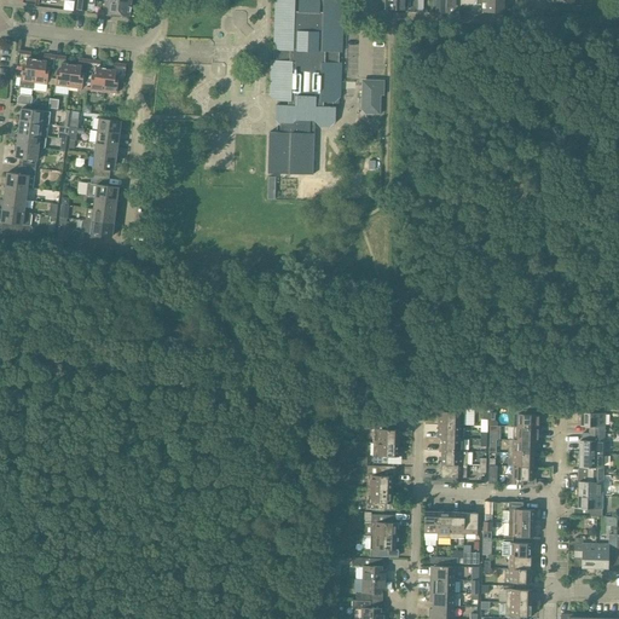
[(77,0),(77,10),(86,11),(87,0),(77,0)]
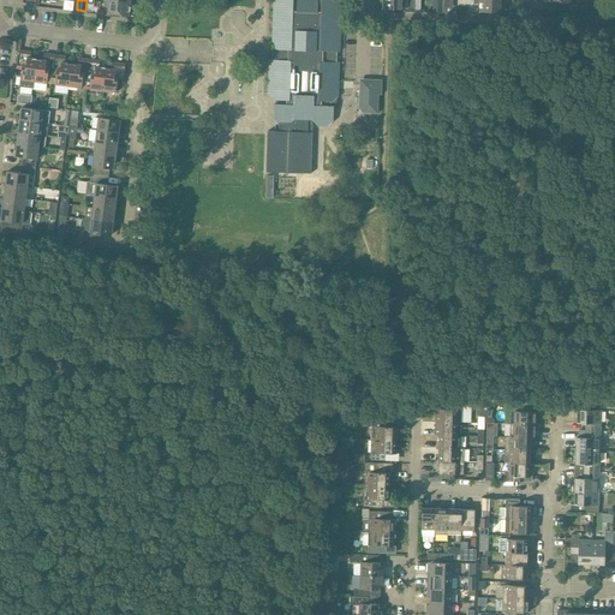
[(130,3),(111,0),(105,0),(103,15),(118,17),(118,15),(129,16),(130,3)]
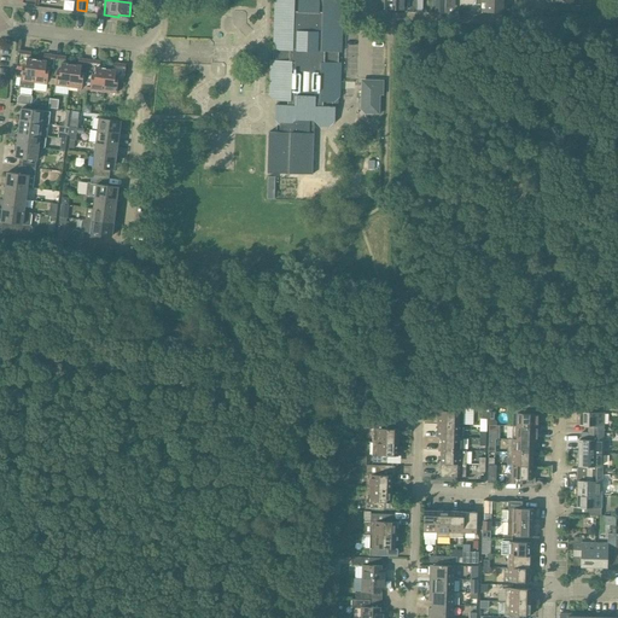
[(339,98),(339,87),(340,63),(338,63),(339,52),(340,52),(342,0),(275,0),(274,50),(275,50),(275,60),(270,60),(269,95),(274,100),(279,100),(279,104),(275,105),(275,120),(280,124),(291,124),(297,120),(302,120),(314,120),(315,121),(319,126),(330,127),(334,122),(336,106),(333,106),(333,101),(334,101),(339,98)]
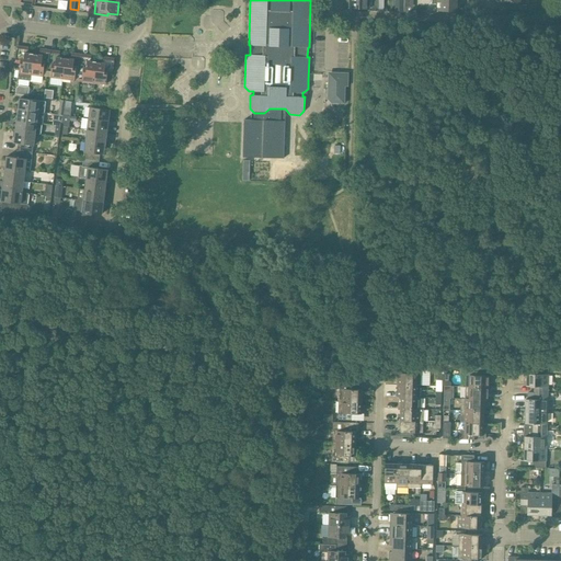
[(350,0),(350,8),(369,9),(368,11),(378,11),(378,0),(350,0)]
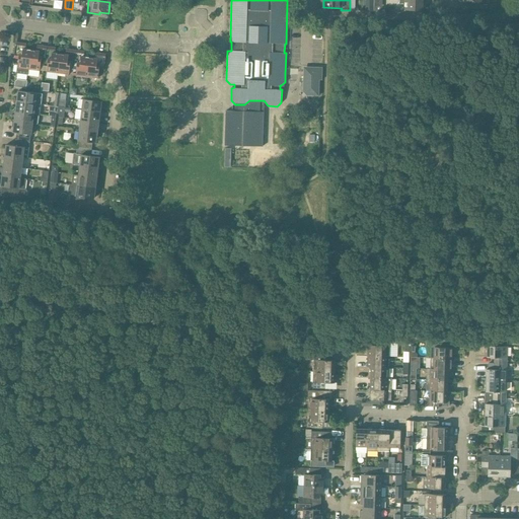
[(365,0),(365,11),(374,11),(374,4),(373,0),(365,0)]
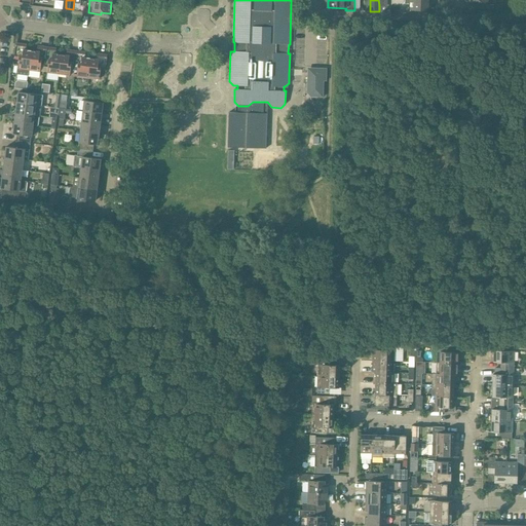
[(427,0),(405,0),(406,4),(411,4),(410,10),(428,10),(427,0)]
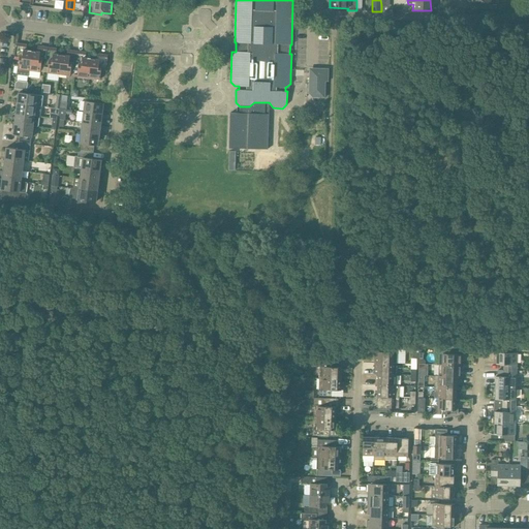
[(490,5),(490,0),(472,0),(472,2),(477,2),(477,8),(496,9),(496,5),(490,5)]
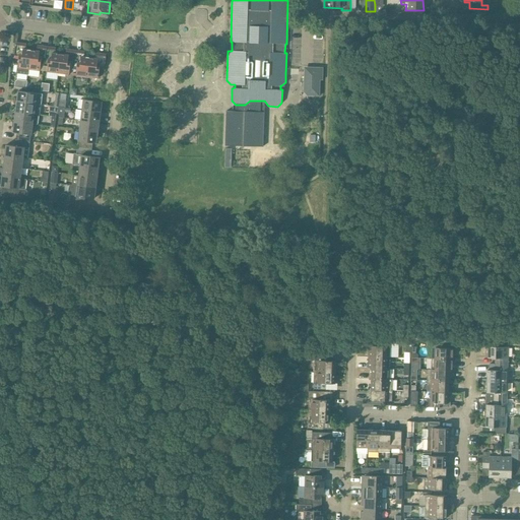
[(28,69),(31,50),(23,49),(24,44),(16,43),(14,57),(18,58),(16,73),(28,75),(29,69),(28,69)]
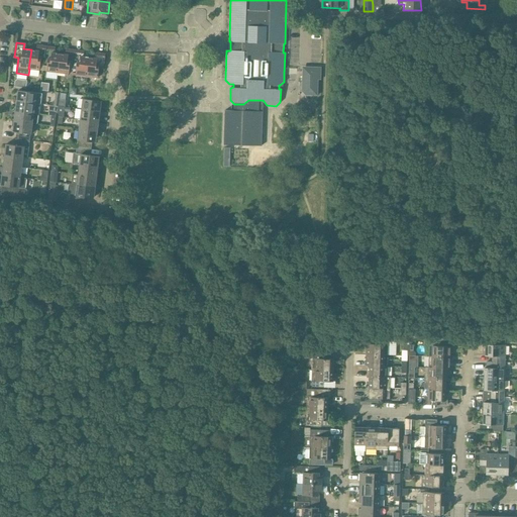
[(43,65),(46,46),(39,45),(38,50),(31,49),(28,69),(29,69),(39,71),(40,65),(43,65)]
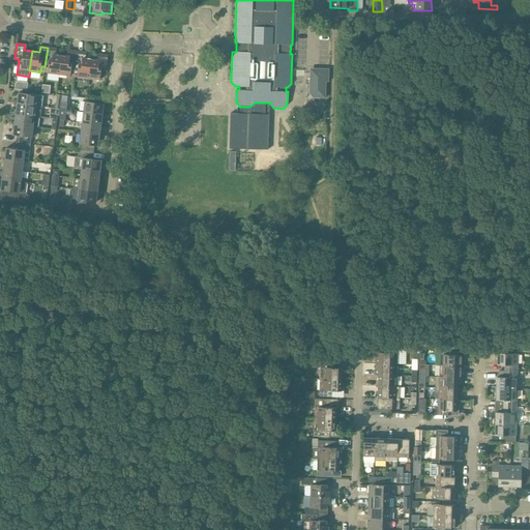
[(59,75),(61,55),(54,54),(54,48),(48,48),(45,66),(49,67),(48,72),(59,75)]
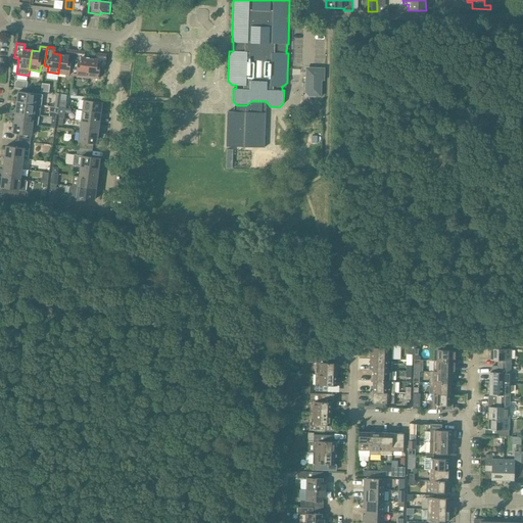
[(74,69),(77,50),(69,50),(68,55),(60,54),(58,74),(69,75),(70,69),(74,69)]
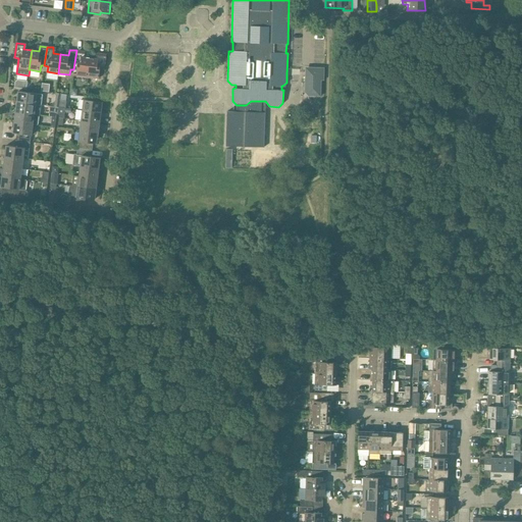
[(73,69),(72,75),(76,75),(88,77),(90,58),(82,57),(83,51),(76,50),(73,69)]
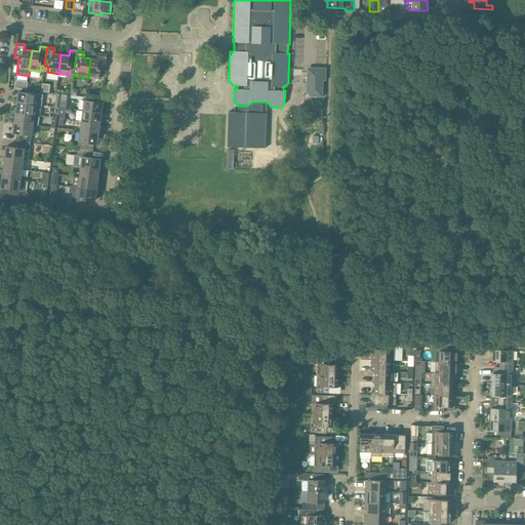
[(90,58),(88,78),(99,79),(101,70),(105,70),(107,54),(99,53),(98,59),(90,58)]
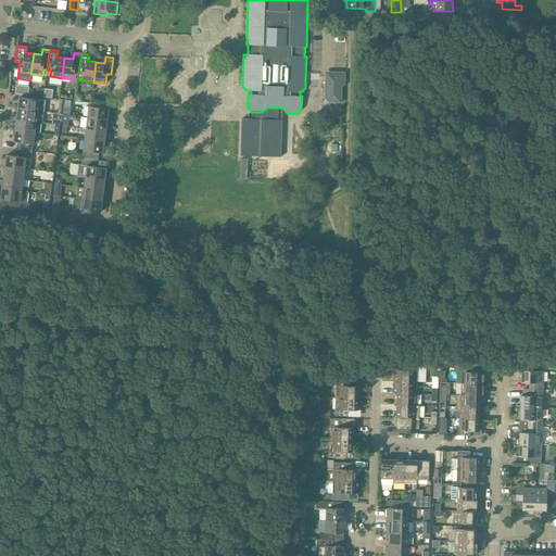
[(345,73),(329,72),(325,76),(325,98),(328,102),(341,103),(342,86),(344,86),(345,73)]
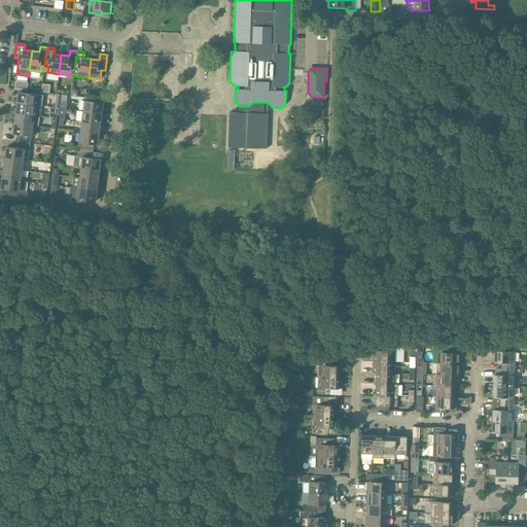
[(19,92),(18,103),(42,106),(43,95),(19,92)]
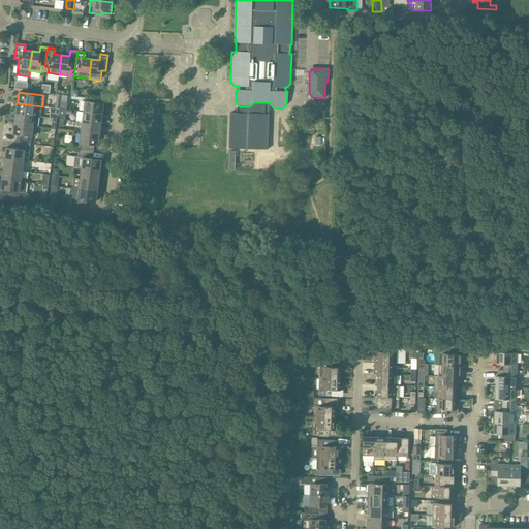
[(84,112),(101,114),(103,103),(85,101),(84,112)]
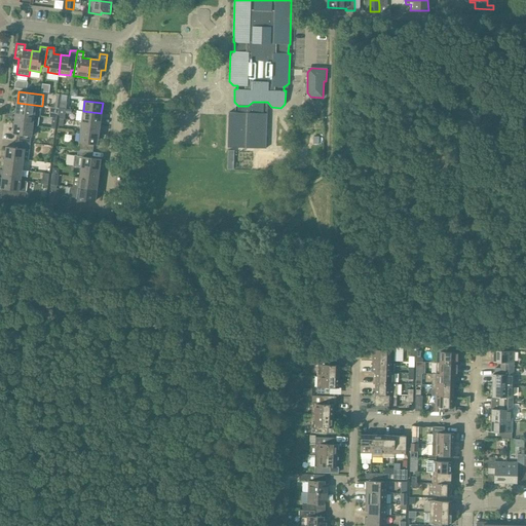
[(267,102),(257,102),(253,102),(248,106),(238,106),(238,113),(229,112),(228,147),(266,149),(268,103),(267,102)]
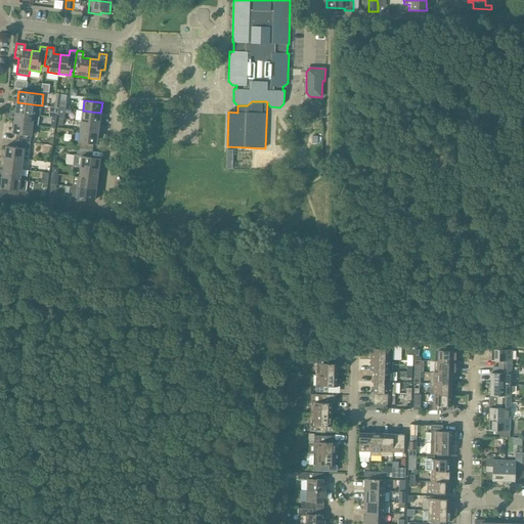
[(42,105),(17,102),(15,113),(39,116),(40,116),(42,105)]
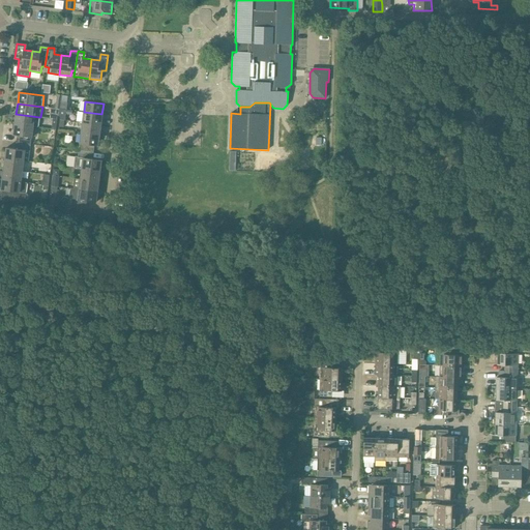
[(84,112),(83,122),(100,124),(101,114),(84,112)]
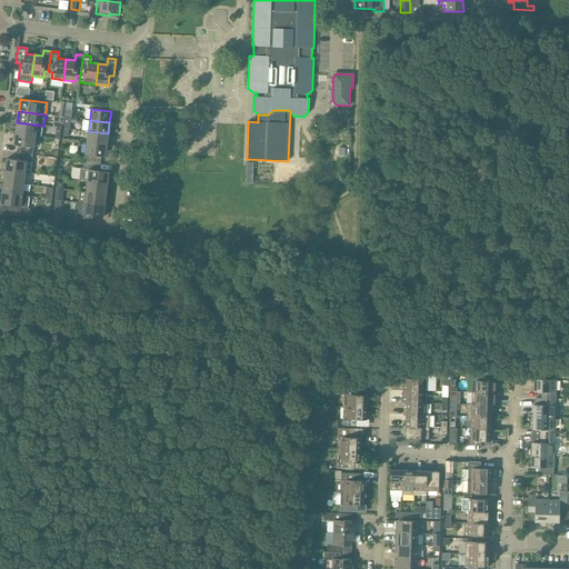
[(17,122),(16,133),(36,136),(41,137),(42,126),(17,122)]
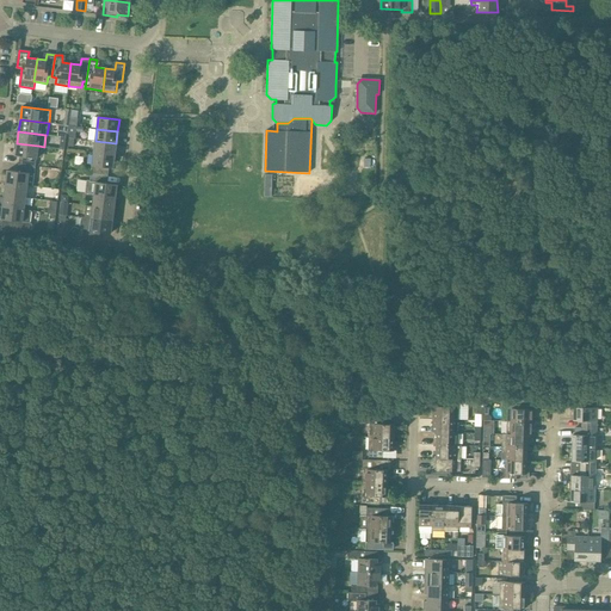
[(96,141),(93,153),(115,155),(116,143),(96,141)]
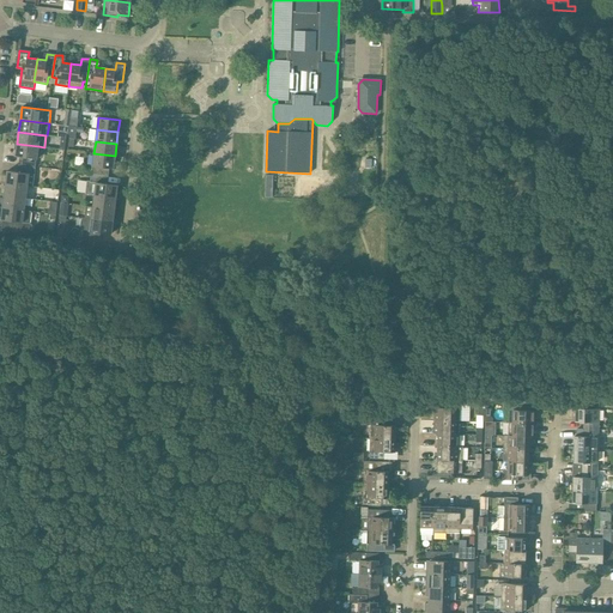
[(18,164),(36,167),(38,146),(17,144),(16,156),(19,157),(18,164)]
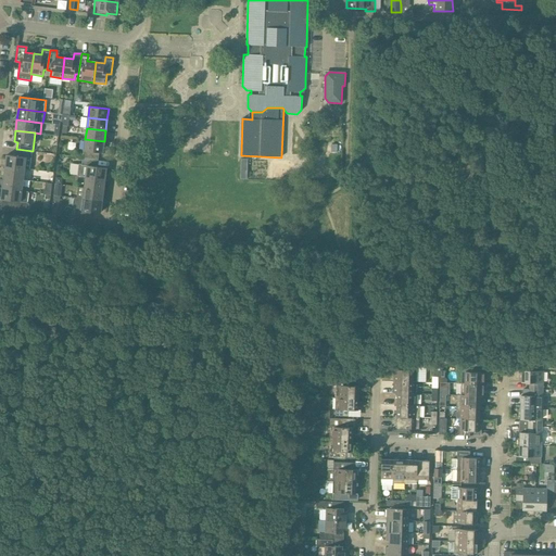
[(85,139),(83,158),(98,160),(99,152),(103,153),(104,141),(85,139)]
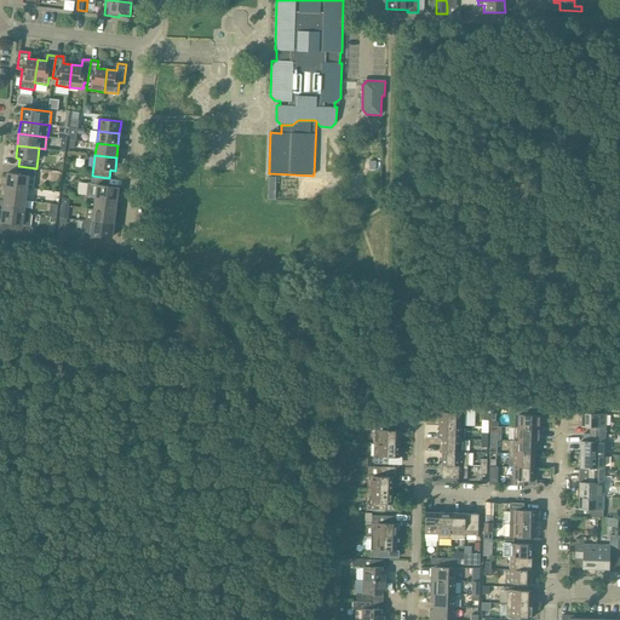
[(35,177),(36,168),(18,166),(18,174),(7,173),(6,185),(27,188),(29,176),(35,177)]
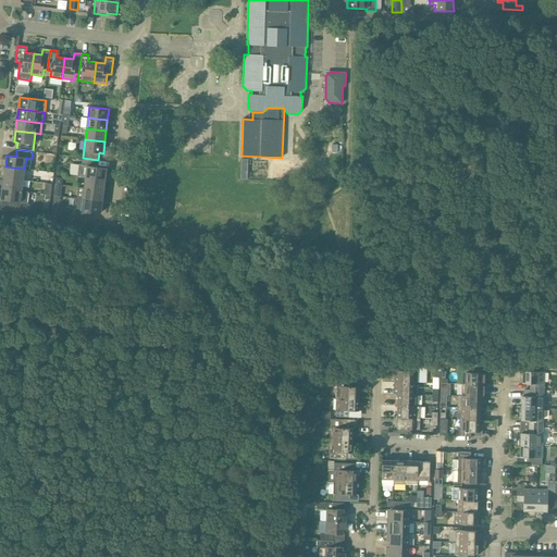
[(98,160),(83,158),(82,165),(79,164),(77,176),(86,177),(106,180),(107,168),(97,166),(98,160)]
